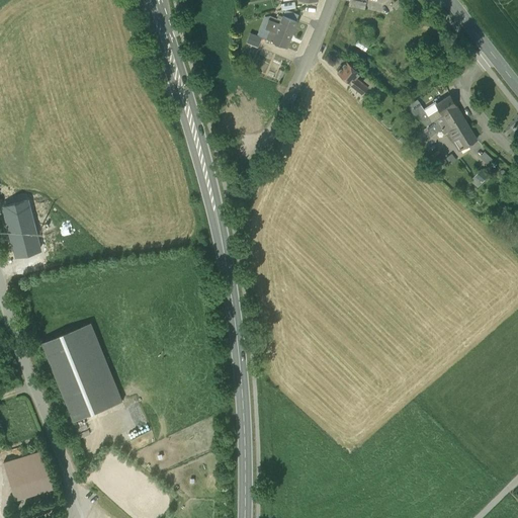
[(365,10),(367,3),(354,0),(352,0),(351,7),(365,10)]
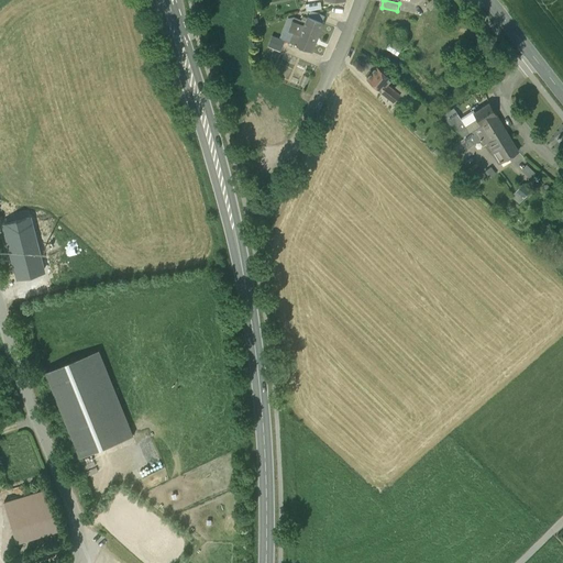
[(437,0),(431,0),(426,6),(430,11),(440,3),(437,0)]
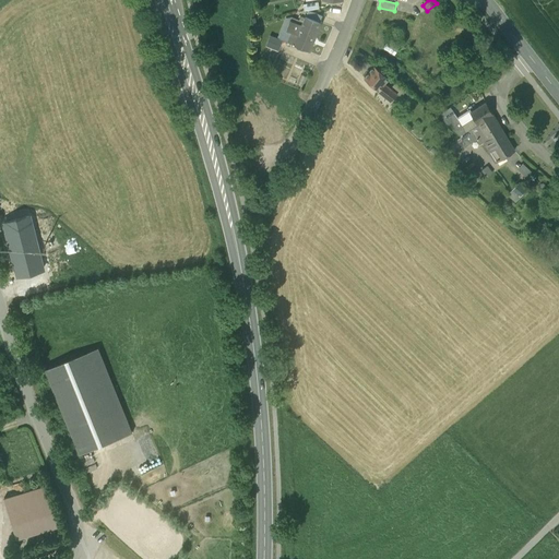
[(306,16),(320,22),(322,15),(309,10),(306,16)]
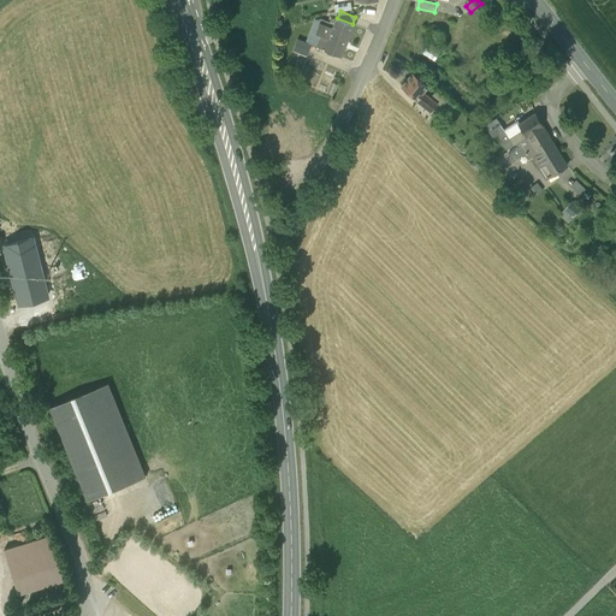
[(332,30),(329,39),(325,51),(341,57),(353,24),(337,18),(335,25),(332,30)]
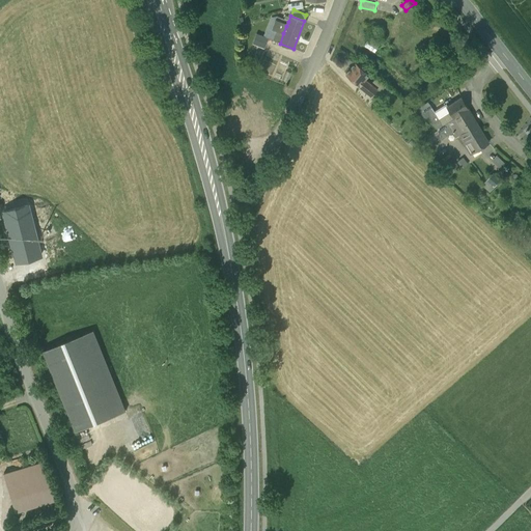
[(275,37),(277,31),(270,28),(272,21),(286,26),(288,22),(275,17),(272,18),(263,36),(266,37),(270,38),(271,39),(272,36),(275,37)]
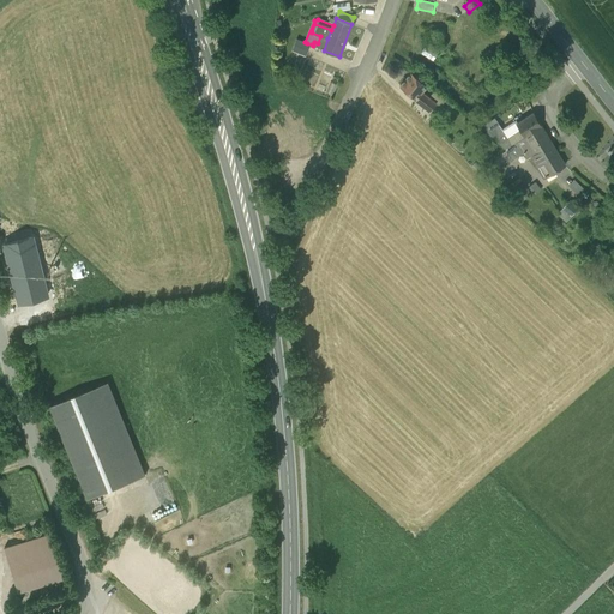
[(327,38),(331,30),(314,24),(312,32),(320,36),(327,38)]
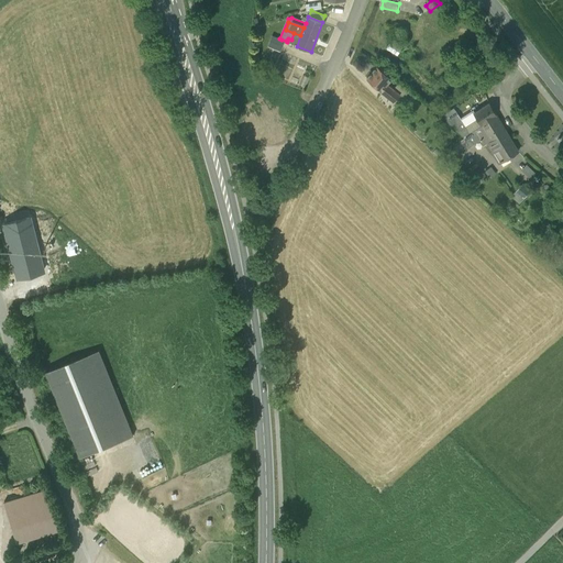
[(290,43),(297,46),(300,35),(294,33),(291,40),(290,43)]
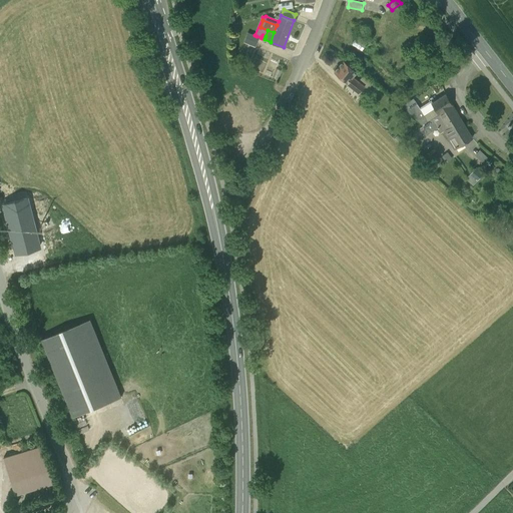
[(244,42),(257,47),(261,37),(257,36),(254,35),(252,34),(247,33),(244,42)]
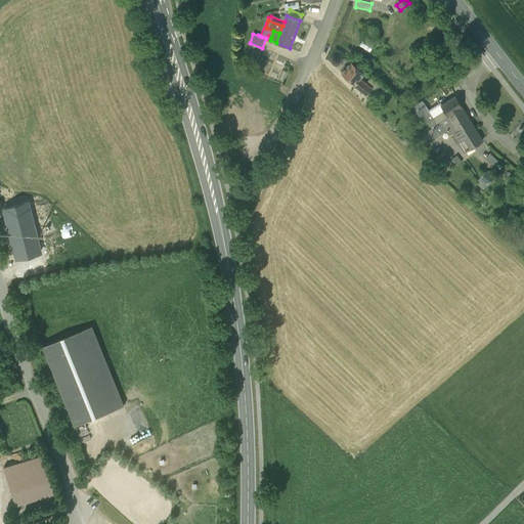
[(362,40),(359,46),(369,52),(374,46),(362,40)]
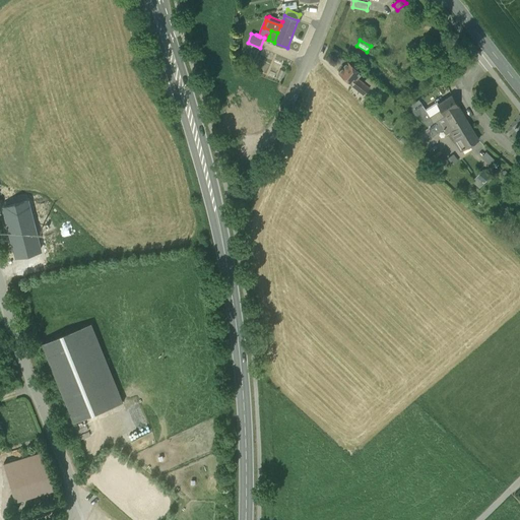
[(351,85),(364,94),(367,90),(370,87),(364,82),(358,78),(362,72),(347,61),(338,73),(352,84),(351,85)]
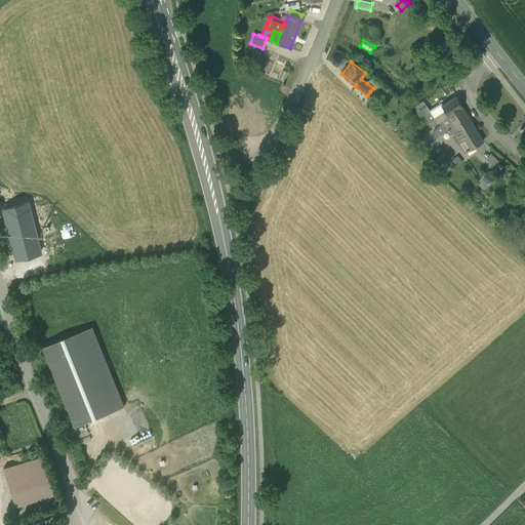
[(370,91),(378,99),(386,90),(377,83),(375,84),(370,80),(367,83),(373,88),(370,91)]
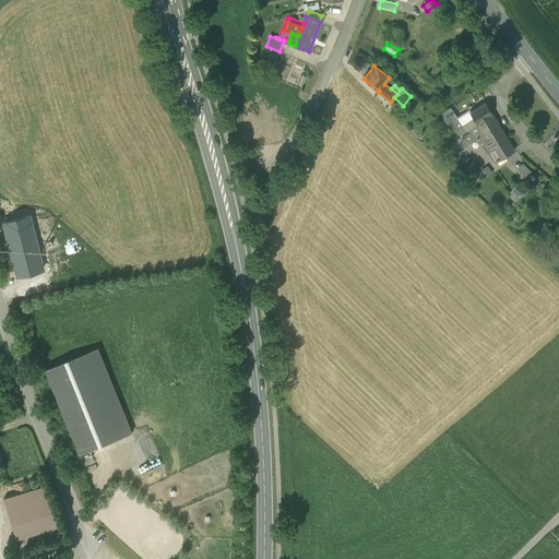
[(473,118),(477,125),(492,115),(485,104),(470,114),(473,118)]
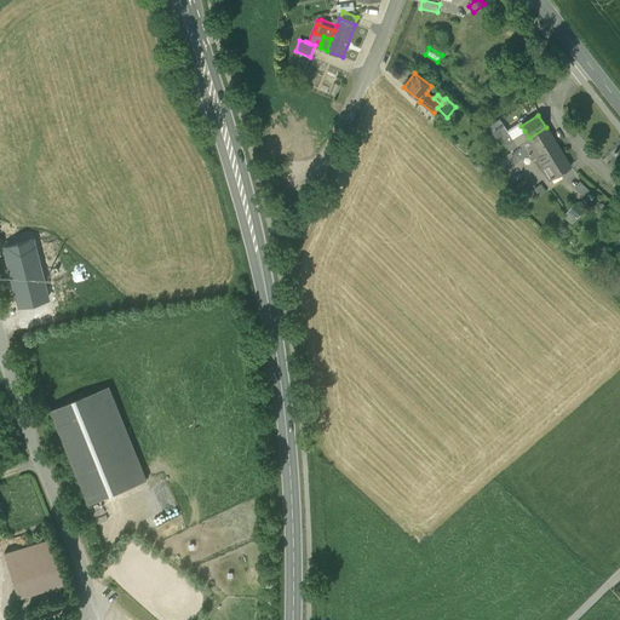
[(492,136),(504,127),(505,127),(500,119),(484,130),(492,136)]
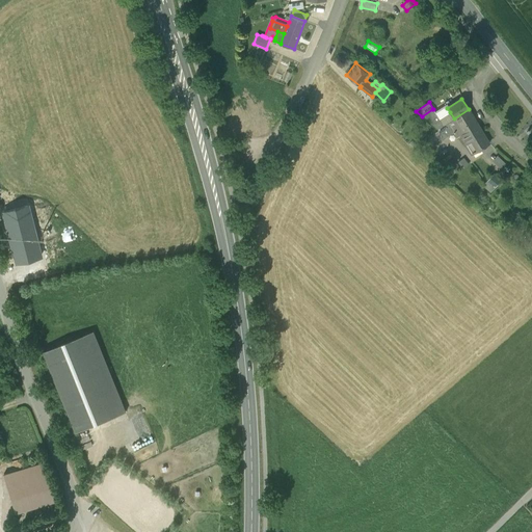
[(436,115),(440,120),(450,112),(447,108),(445,109),(435,114),(436,115)]
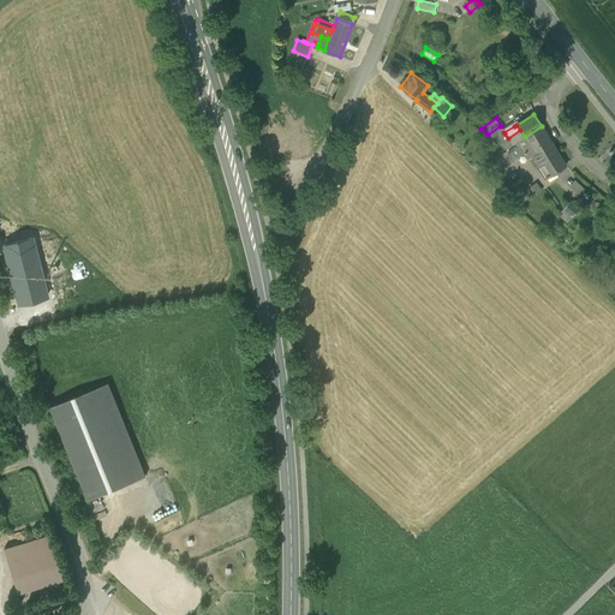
[(488,135),(495,139),(505,133),(503,132),(500,126),(488,135)]
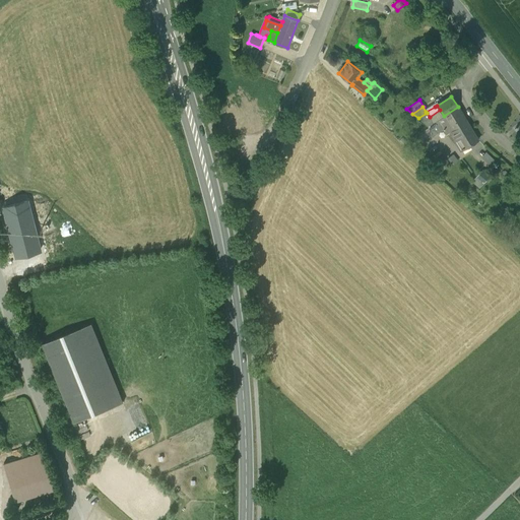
[(467,121),(458,107),(444,116),(454,130),(467,121)]
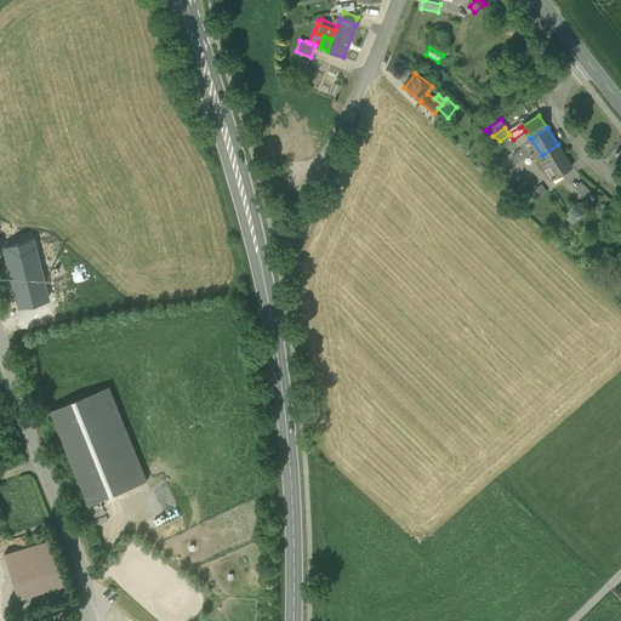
[(530,138),(525,131),(513,140),(512,140),(517,147),(522,143),(530,138)]
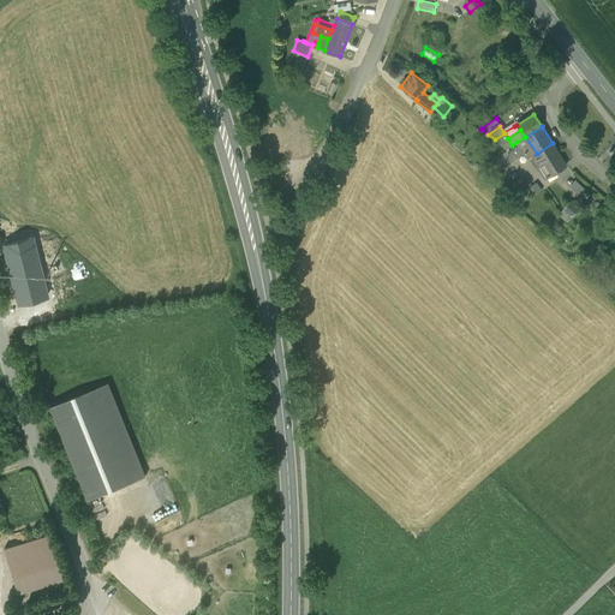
[(495,139),(507,149),(512,145),(507,138),(508,138),(505,133),(495,139)]
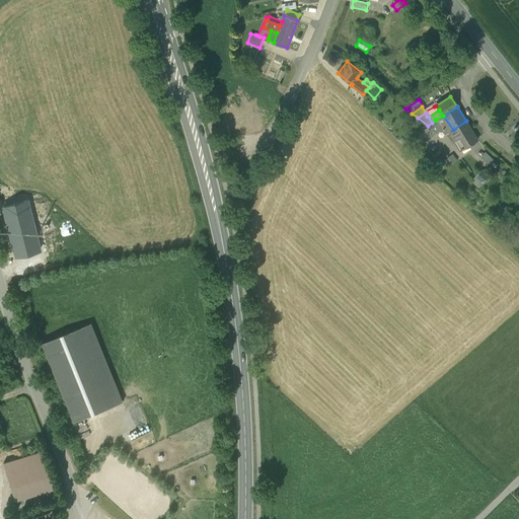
[(453,130),(443,116),(436,120),(443,130),(446,135),(449,133),(453,130)]
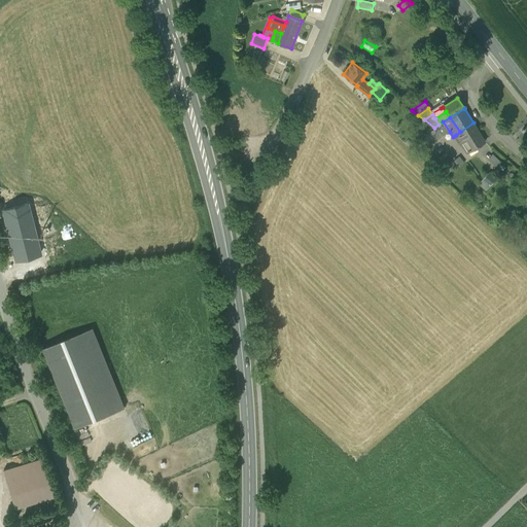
[(443,121),(438,125),(434,128),(430,131),(437,141),(450,132),(443,121)]
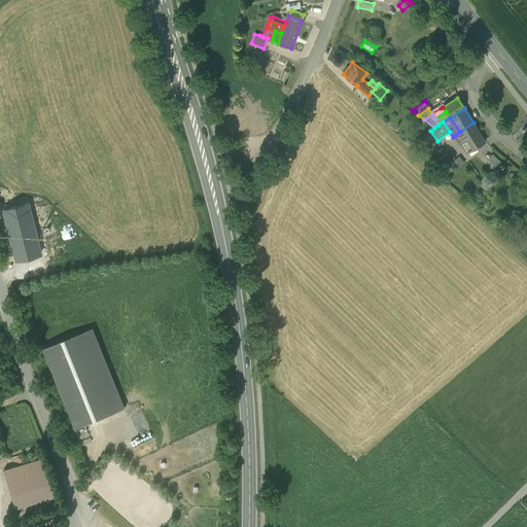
[(478,130),(473,123),(460,132),(456,135),(468,153),(469,153),(467,150),(476,145),(478,147),(485,142),(478,130)]
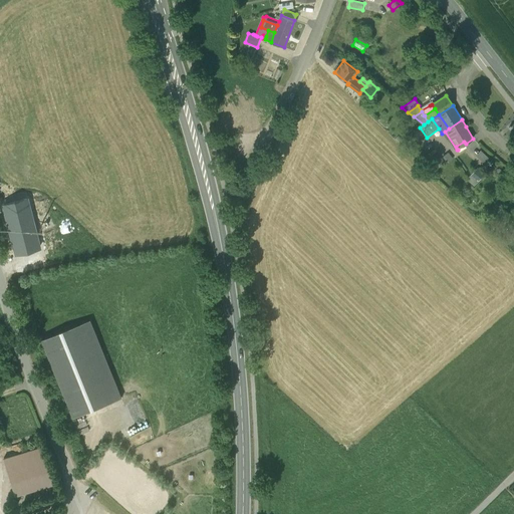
[(427,138),(420,127),(410,138),(415,145),(427,138)]
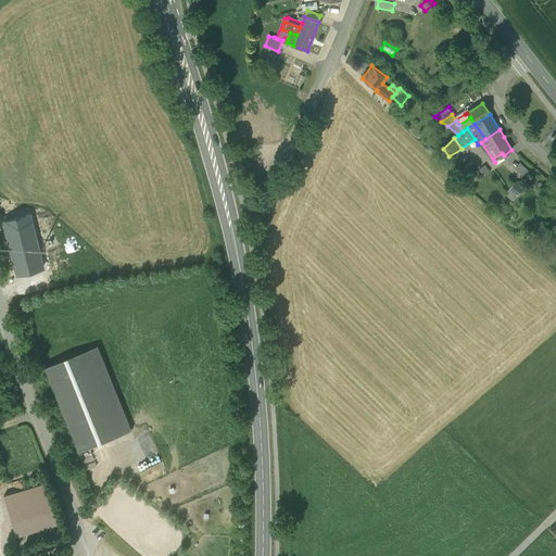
[(493,159),(495,162),(504,155),(502,153),(493,159)]
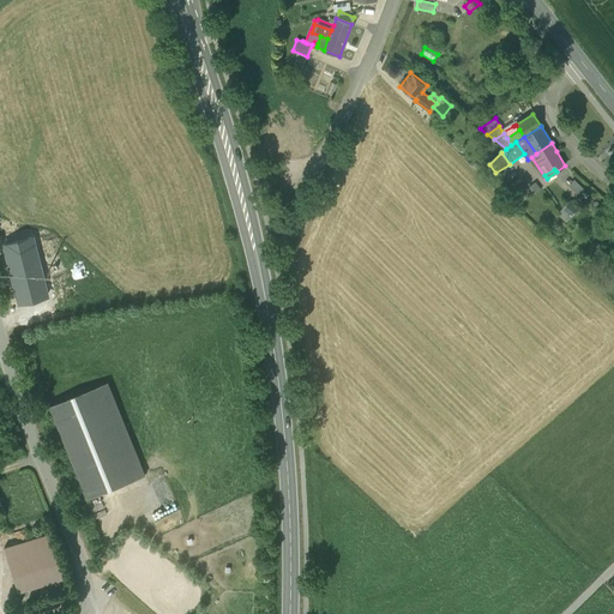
[(567,185),(579,196),(585,188),(573,178),(567,185)]
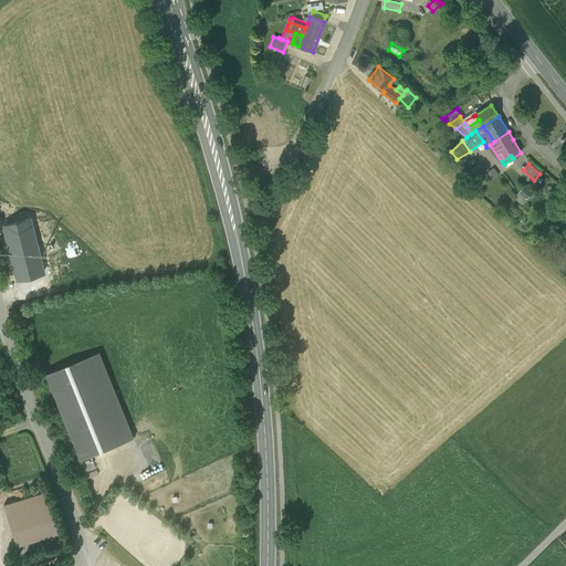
[(493,168),(486,174),(492,180),(499,175),(493,168)]
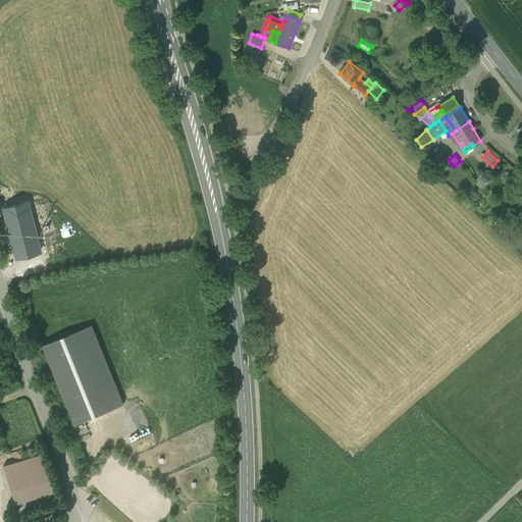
[(484,170),(474,184),(481,190),(492,176),(484,170)]
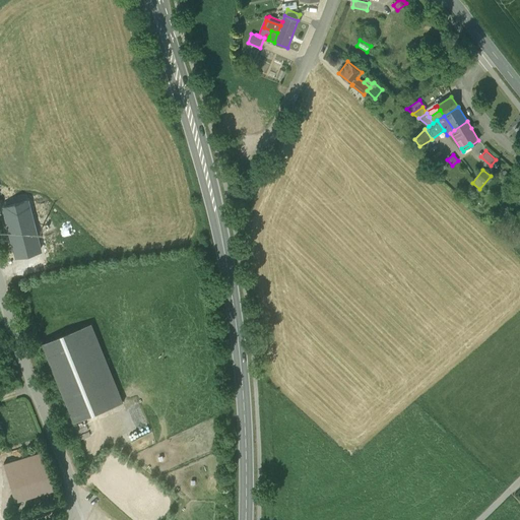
[(28,202),(4,207),(16,257),(41,251),(28,202)]
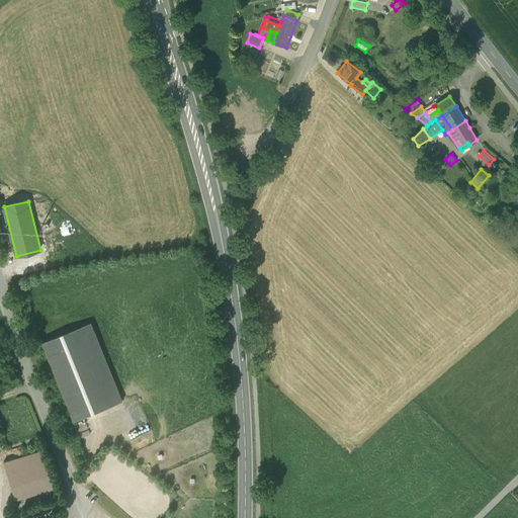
[(41,342),(73,421),(122,402),(90,323),(41,342)]
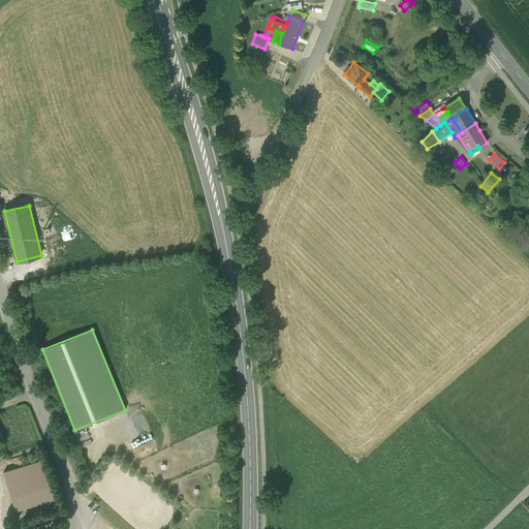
[(4,472),(11,498),(52,486),(43,460),(4,472)]
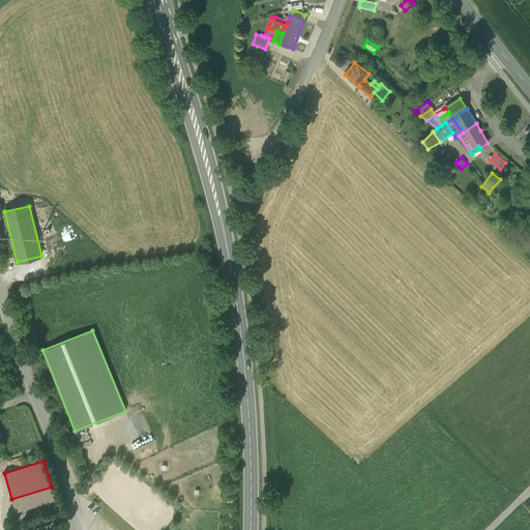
[(52,487),(11,499),(16,511),(55,499),(52,487)]
